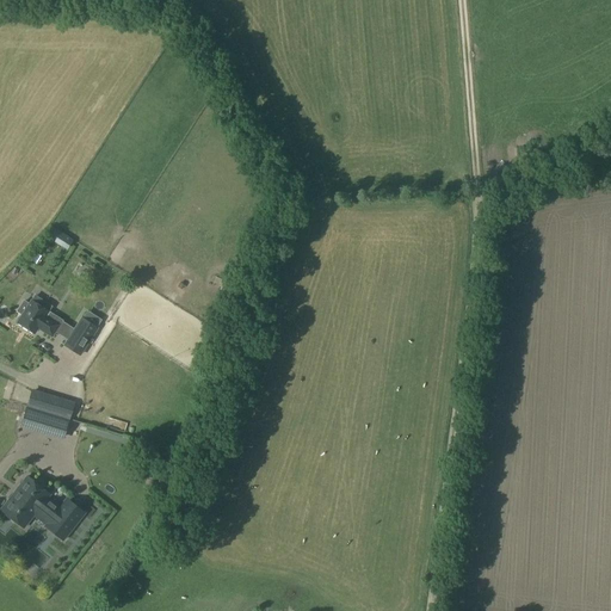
[(48,312),(51,307),(35,295),(29,304),(24,301),(18,310),(23,314),(17,322),(35,333),(38,326),(43,329),(42,329),(51,337),(59,325),(51,320),(55,316),(48,312)]
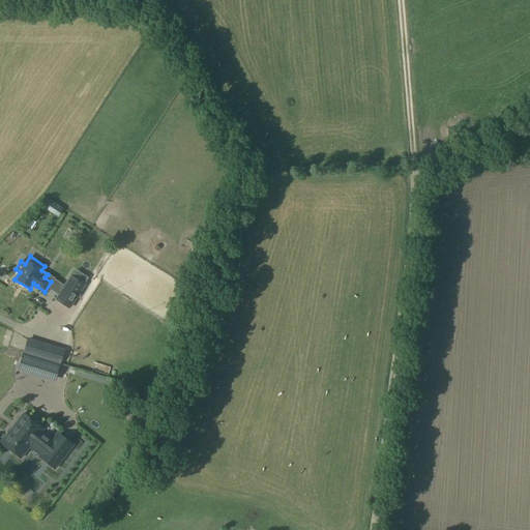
[(69,307),(84,285),(70,276),(59,293),(56,299),(69,307)]
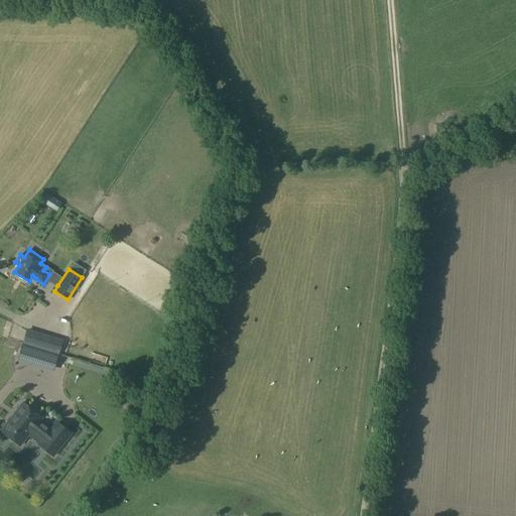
[(61,342),(27,331),(23,344),(57,354),(61,342)]
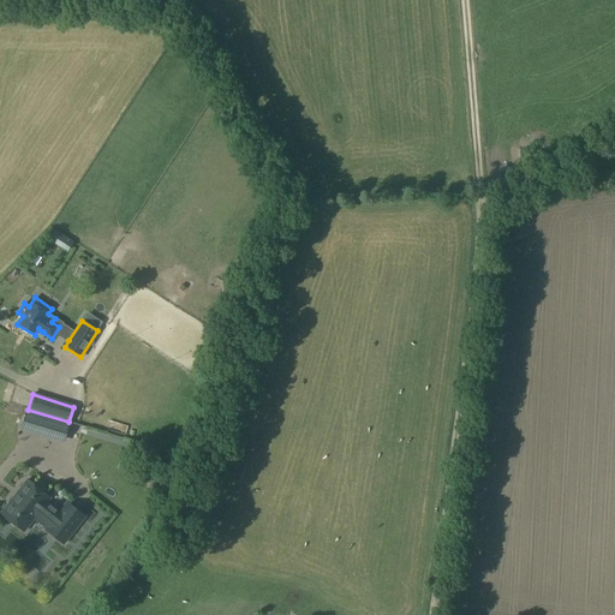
[(64,440),(69,422),(28,410),(22,428),(64,440)]
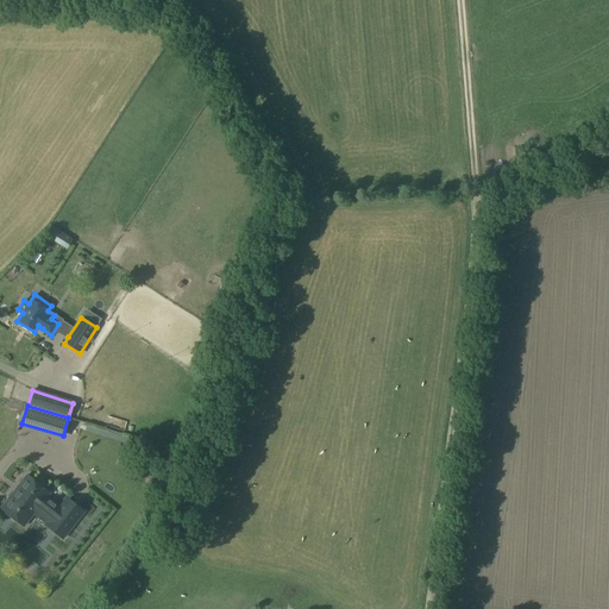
[(85,512),(67,497),(60,507),(46,496),(50,493),(27,475),(1,508),(24,526),(33,514),(45,523),(45,525),(63,539),(85,512)]
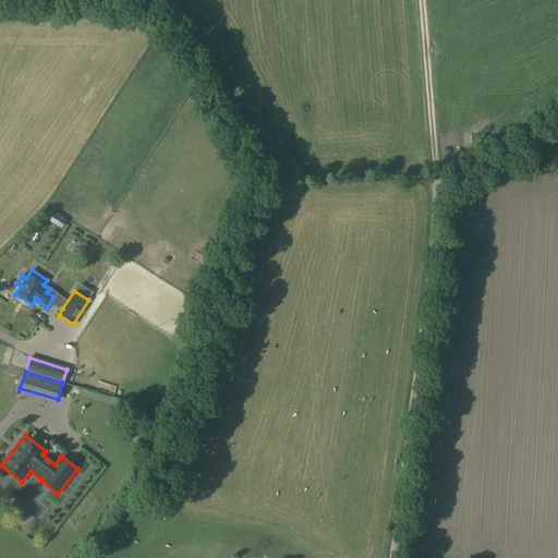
All buildings are outlined.
